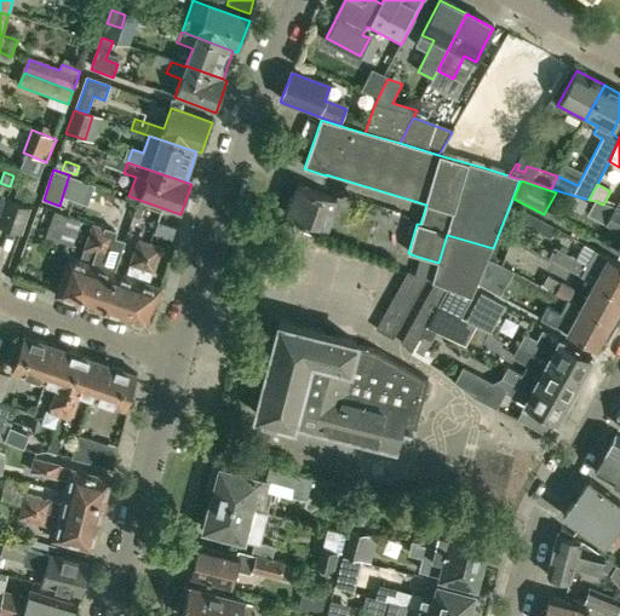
[(337,201),(320,195),(298,186),(292,201),(290,200),(286,212),(288,213),(287,217),(296,220),(293,230),(315,237),(323,212),(332,214),(337,201)]
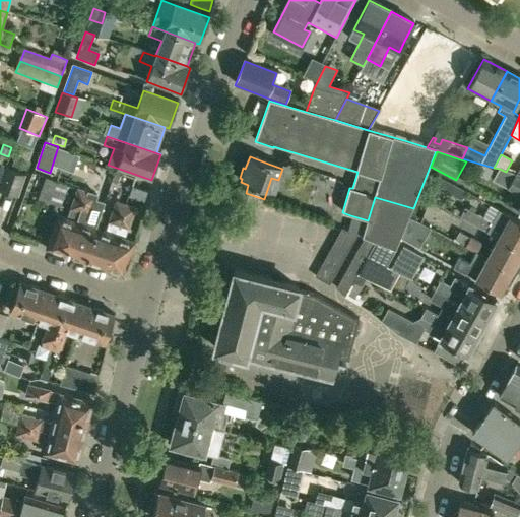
[(491,174),(493,171),(489,169),(480,164),(477,169),(474,174),(481,178),(486,181),(488,179),(491,174)]
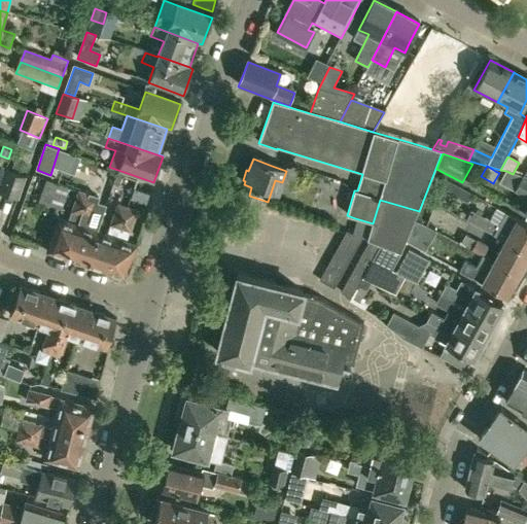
[(26,177),(5,171),(0,185),(0,194),(19,200),(26,177)]
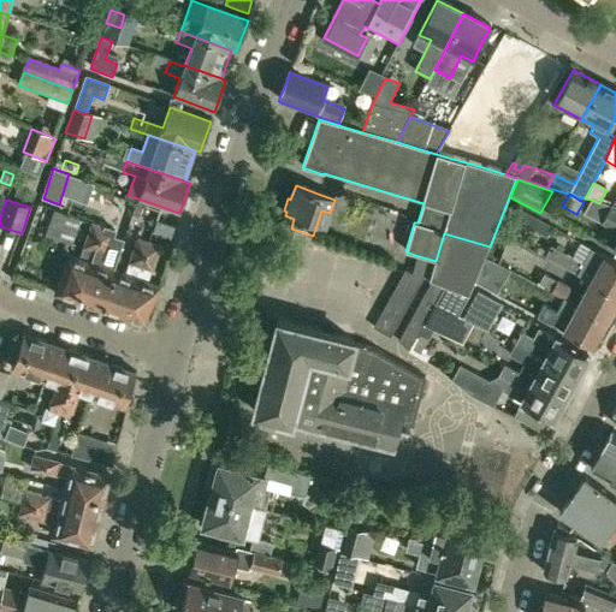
[(615,211),(609,207),(599,203),(592,200),(584,214),(615,231),(615,247),(614,251),(615,253),(615,211)]
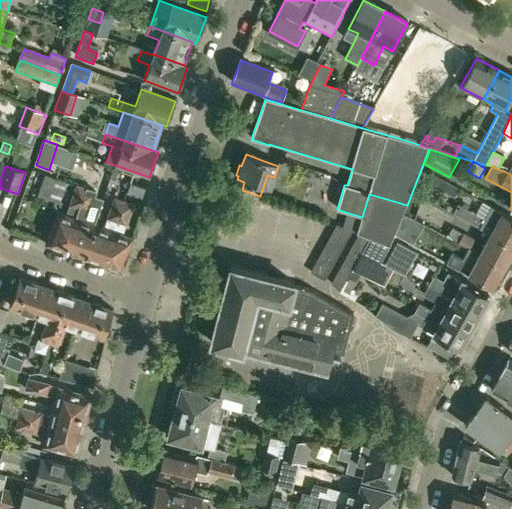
[(62,205),(69,184),(47,177),(40,198),(62,205)]
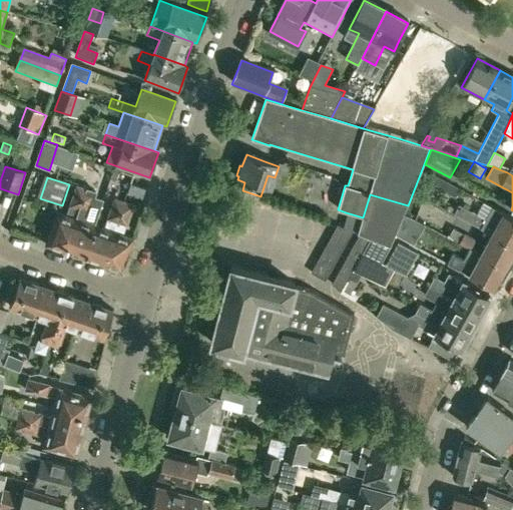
[(142,200),(145,190),(130,185),(127,195),(142,200)]
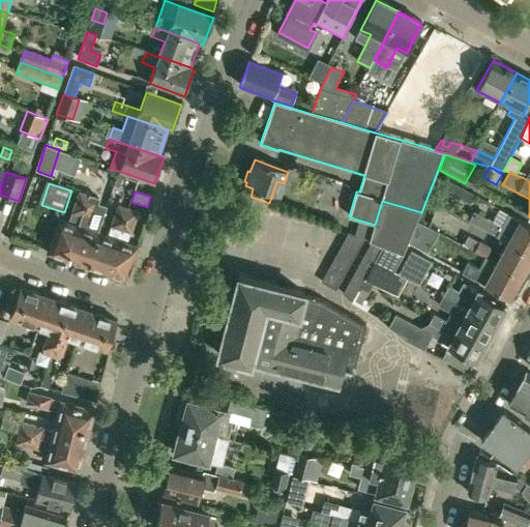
[(67,261),(89,197),(79,193),(68,225),(58,221),(47,255),(67,261)]
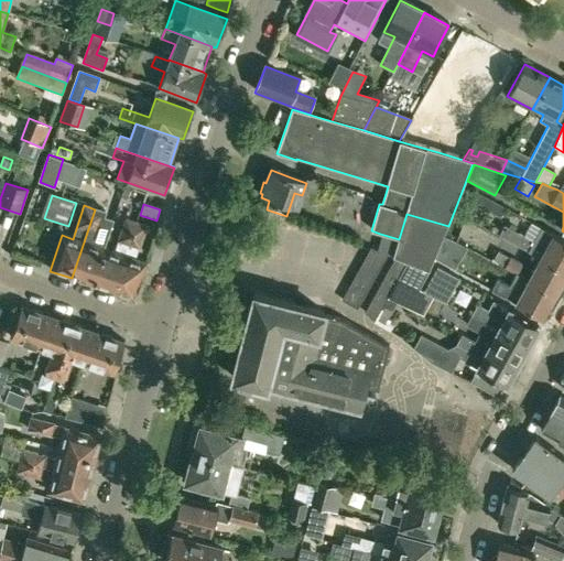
[(477,211),(468,205),(462,217),(470,222),(477,211)]
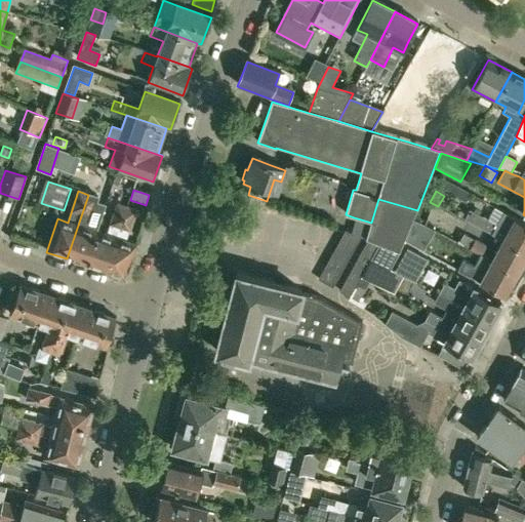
[(88,195),(67,258),(85,265),(96,232),(106,206),(96,203),(97,198),(88,195)]
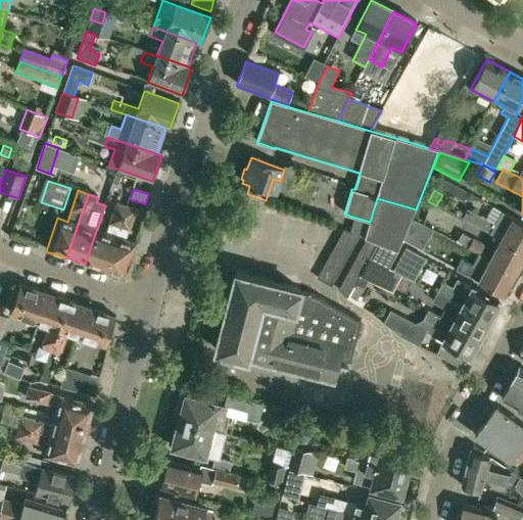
[(370,222),(352,217),(348,233),(367,240),(377,245),(395,252),(397,253),(402,241),(411,219),(416,209),(377,198),(370,222)]
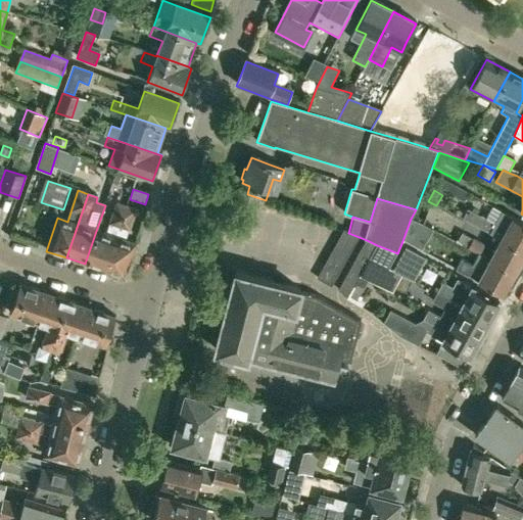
[(105,271),(127,207),(116,203),(105,234),(96,231),(85,264),(105,271)]
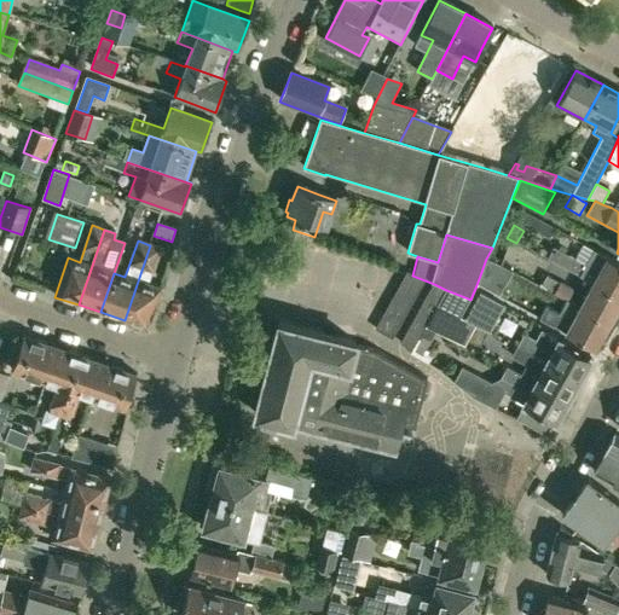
[(148,329),(161,289),(149,284),(161,249),(150,245),(125,320),(148,329)]
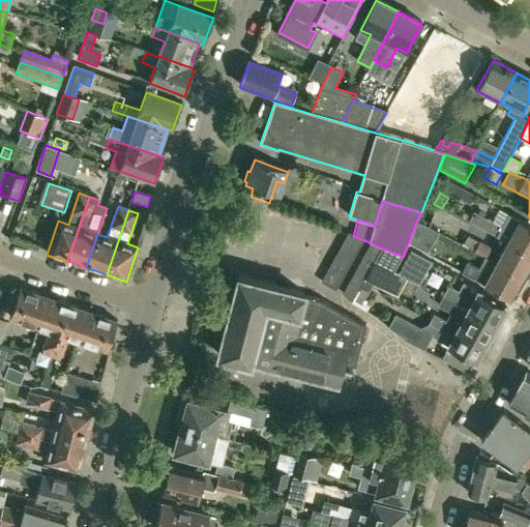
[(507,243),(507,244),(529,256),(529,227),(499,210),(492,223),(474,213),(469,223),(507,243)]
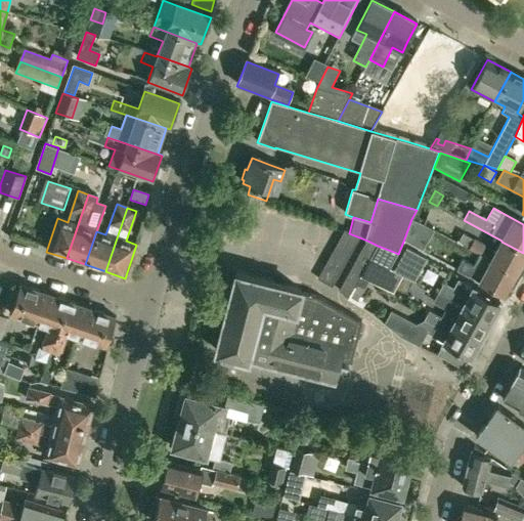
[(403,242),(423,253),(434,231),(411,219),(403,242)]
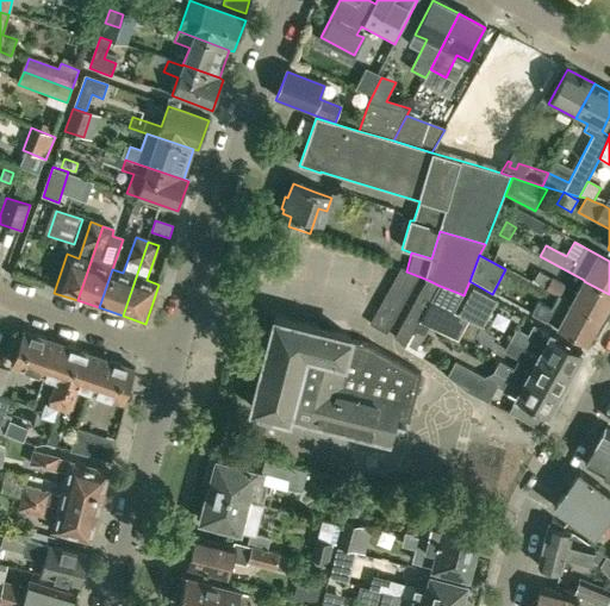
[(537,273),(533,283),(546,291),(552,280),(537,273)]
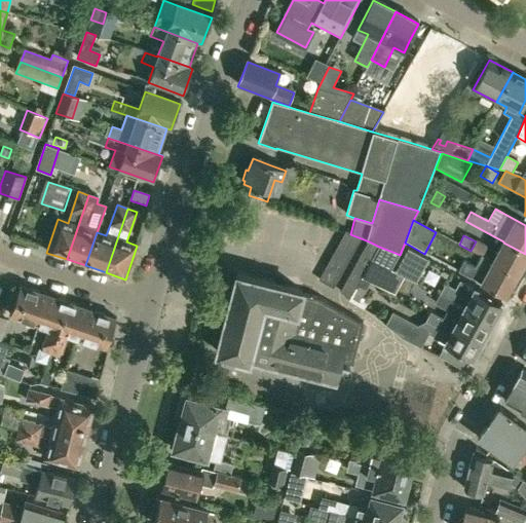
[(363,275),(379,247),(369,241),(340,294),(349,299),(353,293),(363,275)]
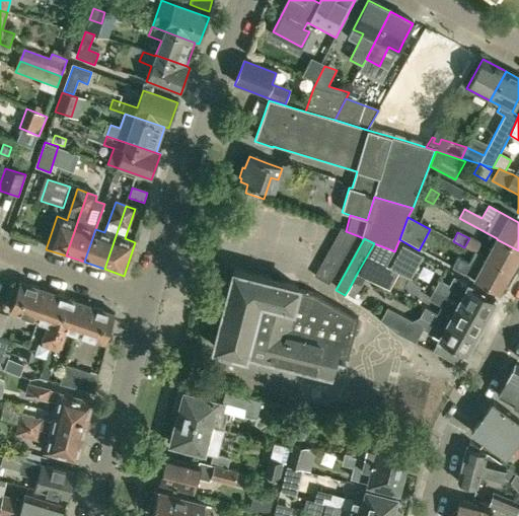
[(475,253),(476,253),(480,244),(469,238),(464,247),(475,253)]
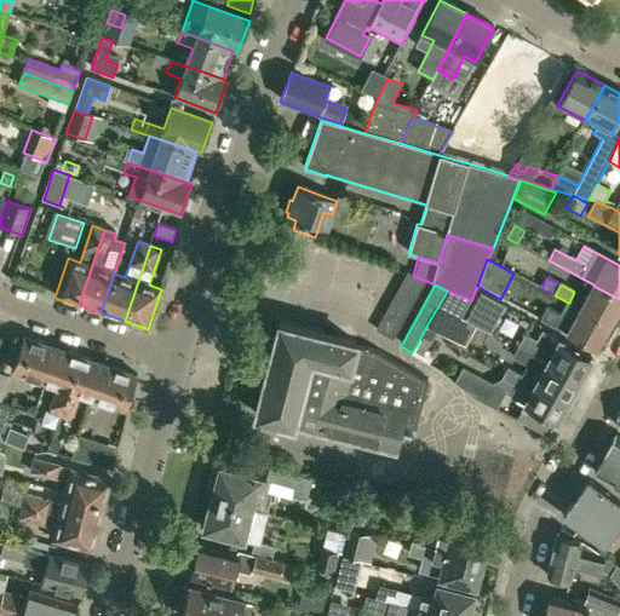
[(609,326),(619,306),(619,299),(593,286),(580,309),(609,326)]
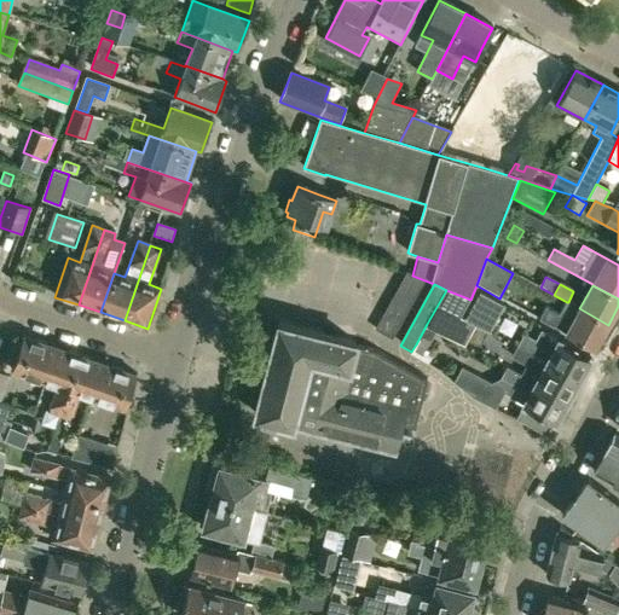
[(446,290),(427,324),(447,336),(468,299),(446,290)]
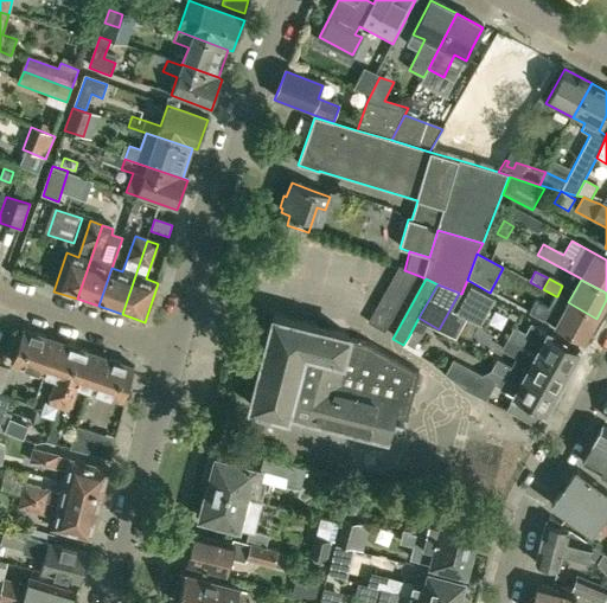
[(493,301),(471,289),(458,314),(480,326),(493,301)]
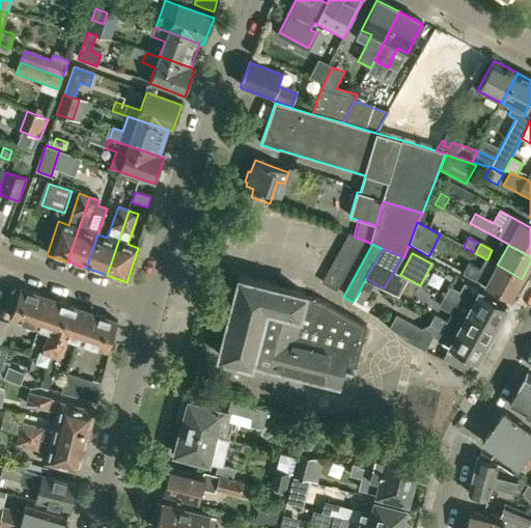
[(497,265),(487,259),(486,259),(480,272),(469,266),(464,275),(510,301),(522,279),(497,265)]
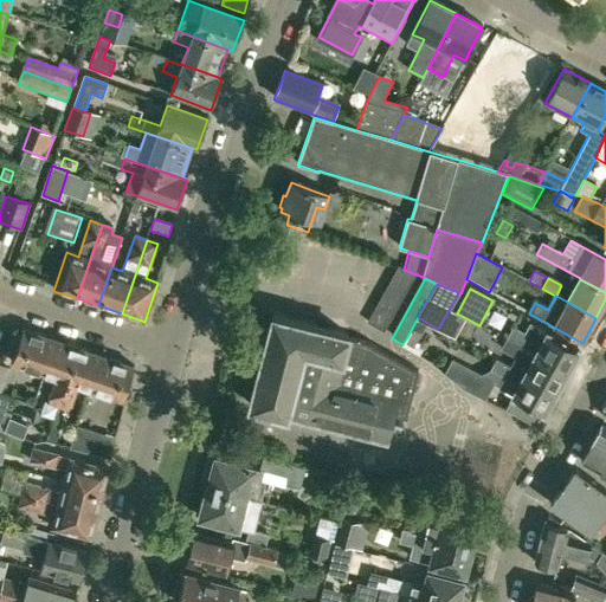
[(347,338),(347,336),(272,316),(263,351),(258,371),(249,407),(386,441),(392,416),(406,420),(418,373),(367,343),(347,338)]
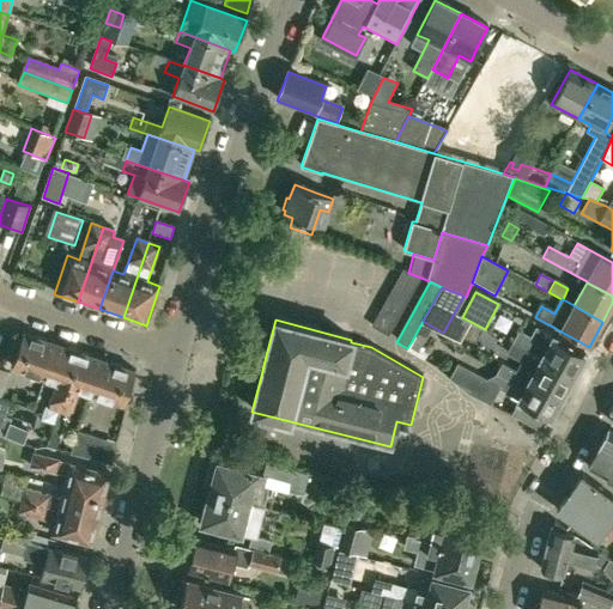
[(574,376),(584,355),(535,328),(529,339),(520,333),(514,343),(574,376)]
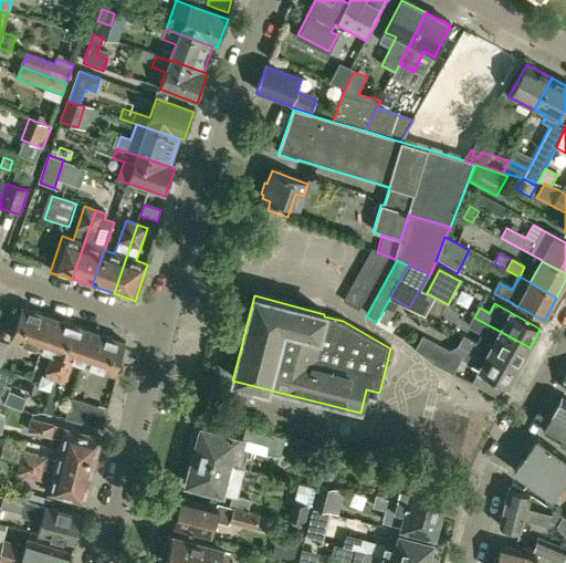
[(42,351),(53,320),(21,309),(11,340),(42,351)]
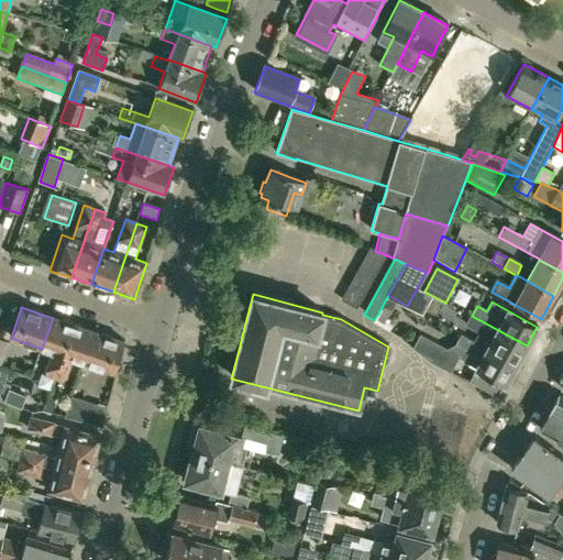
[(378,314),(374,320),(384,326),(387,319),(378,314)]
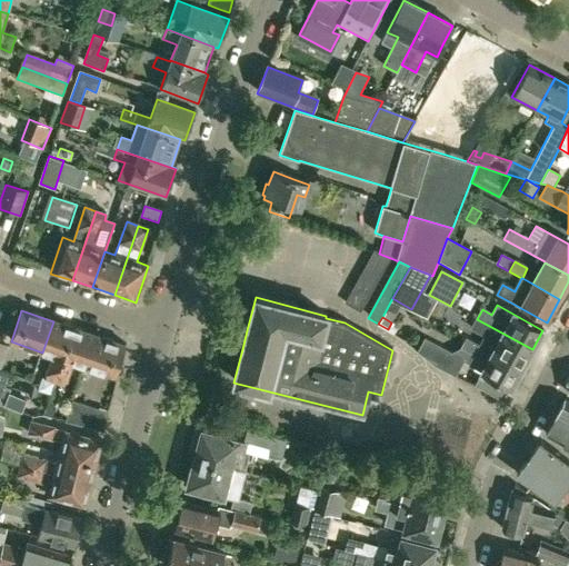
[(521,369),(532,349),(477,319),(471,328),(498,343),(492,353),(521,369)]
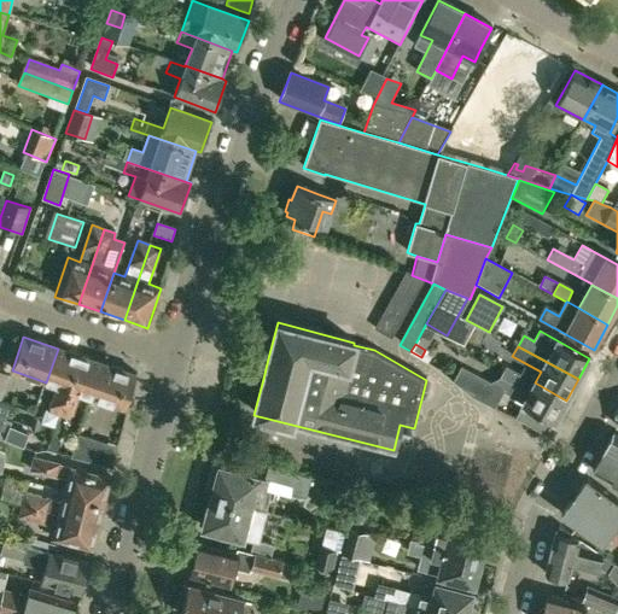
[(60,415),(80,356),(58,349),(46,382),(58,386),(48,411),(60,415)]
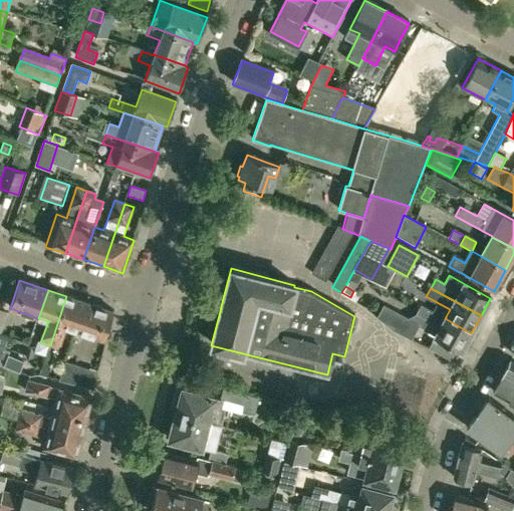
[(76,331),(85,303),(66,296),(50,345),(58,348),(65,327),(76,331)]
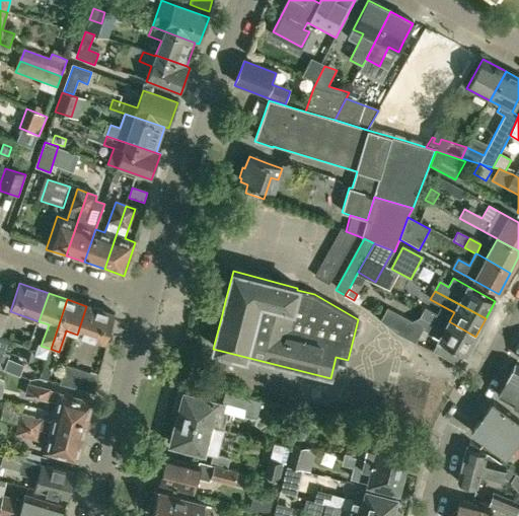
[(77,335),(85,338),(104,344),(115,315),(86,306),(77,335)]
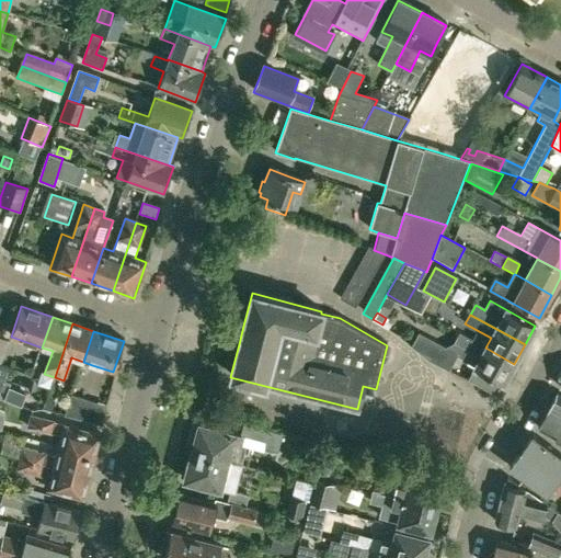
[(503,384),(514,364),(485,348),(460,333),(455,343),(468,350),(461,361),(503,384)]
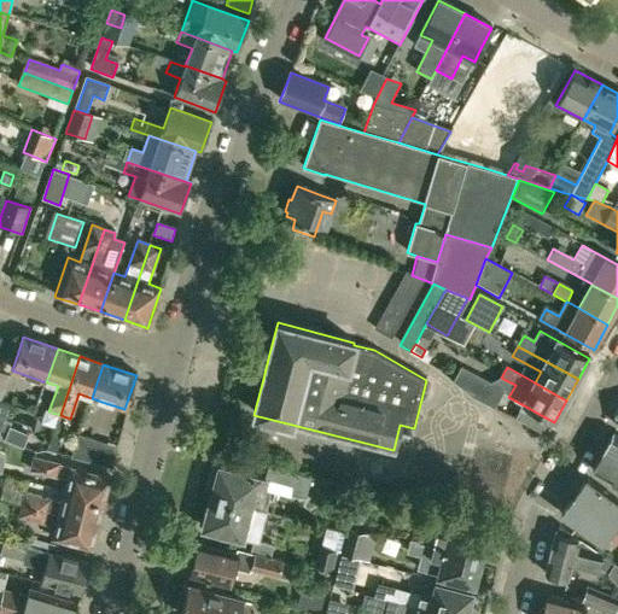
[(460,369),(453,382),(477,403),(493,410),(501,393),(502,391),(490,385),(460,369)]
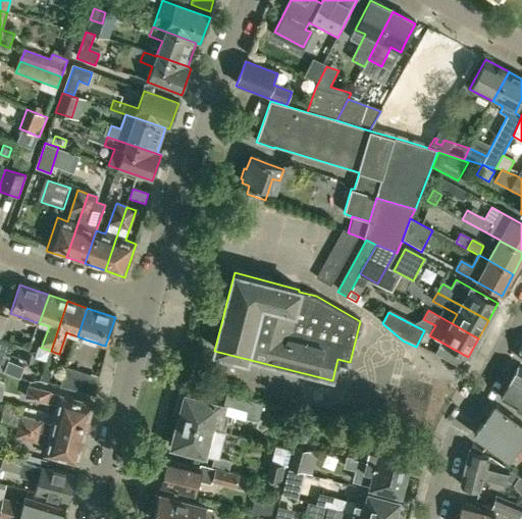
[(0,364),(3,365),(10,344),(0,341),(0,364)]
